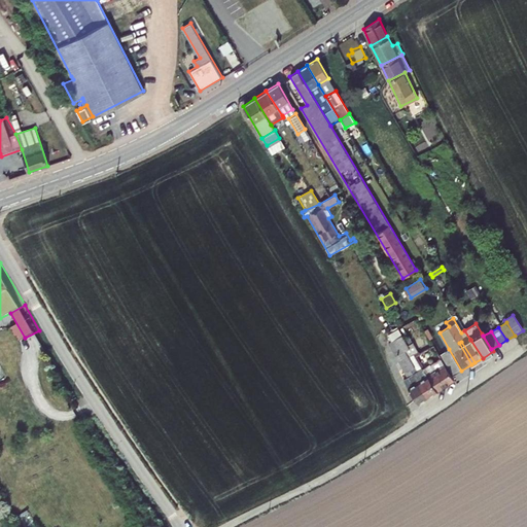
[(391,342),(402,337),(400,332),(389,338),(391,342)]
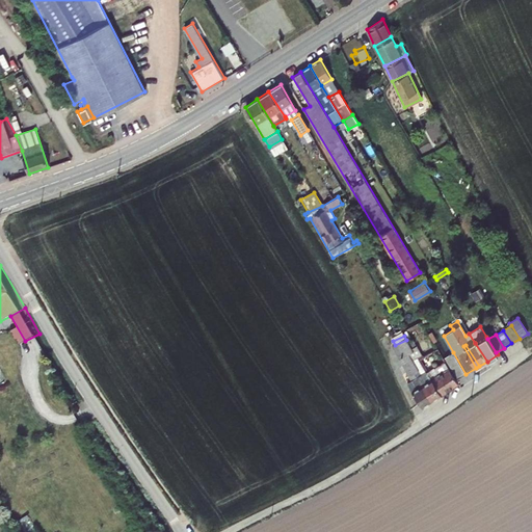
[(422,407),(431,401),(415,373),(419,370),(408,353),(413,351),(408,343),(406,340),(395,345),(392,346),(411,381),(407,383),(422,407)]
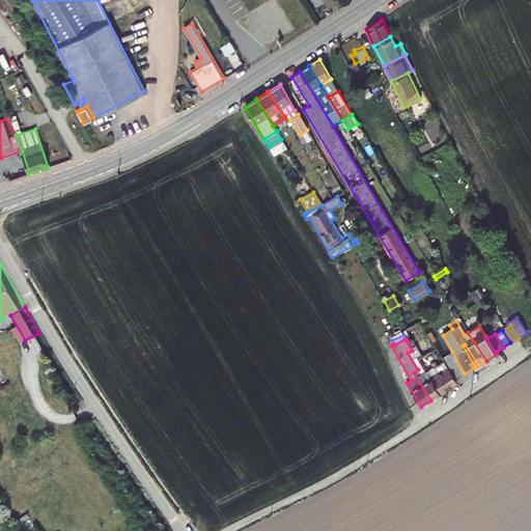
[(430,400),(441,394),(426,372),(419,360),(423,357),(413,340),(408,342),(412,351),(408,353),(418,369),(414,372),(430,400)]
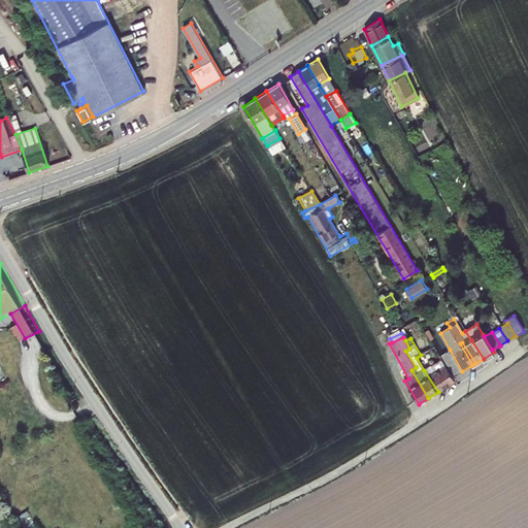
[(460,343),(472,365),(475,363),(462,342),(460,343)]
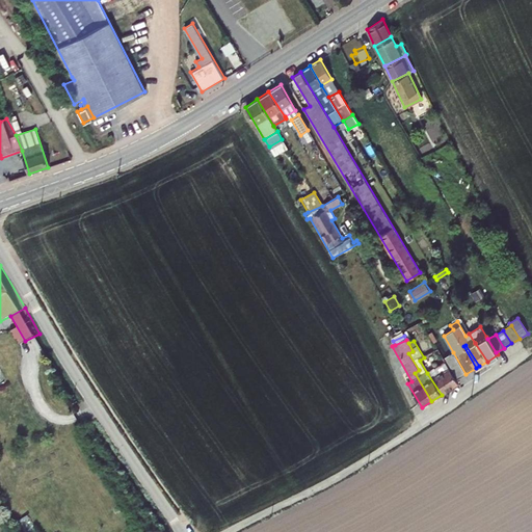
[(466,374),(453,352),(445,357),(457,379),(466,374)]
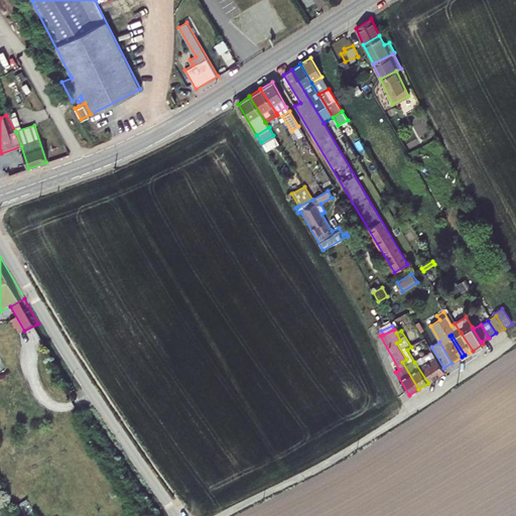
[(418,360),(414,362),(428,383),(444,373),(431,352),(418,360)]
